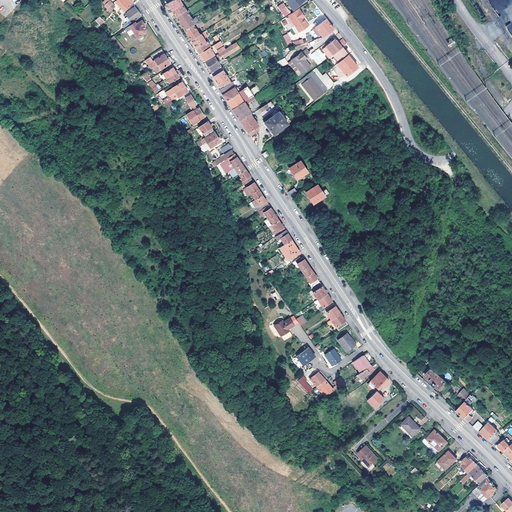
[(117,0),(116,1),(123,8),(122,9),(123,11),(124,10),(126,11),(130,7),(129,6),(133,2),(131,0),(117,0)]
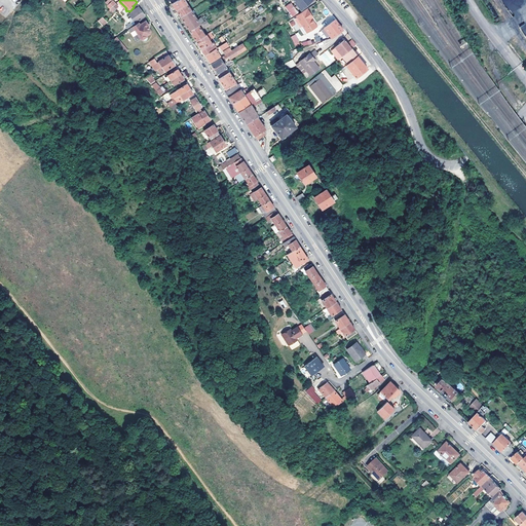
[(188,4),(185,0),(179,0),(174,4),(175,7),(178,10),(188,4)]
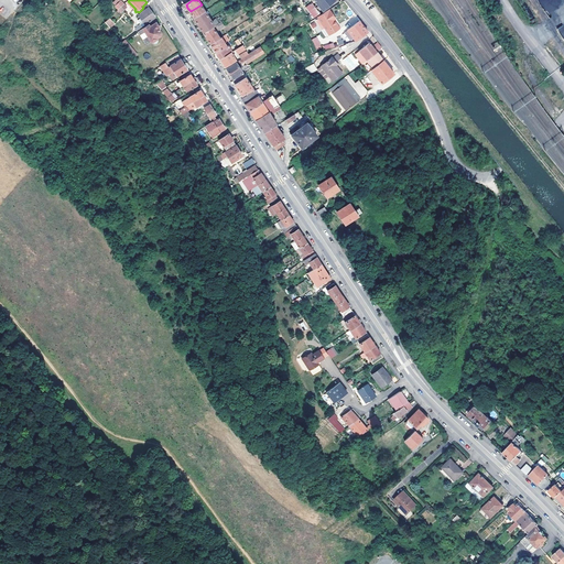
[(336,1),(335,0),(315,0),(325,11),(336,1)]
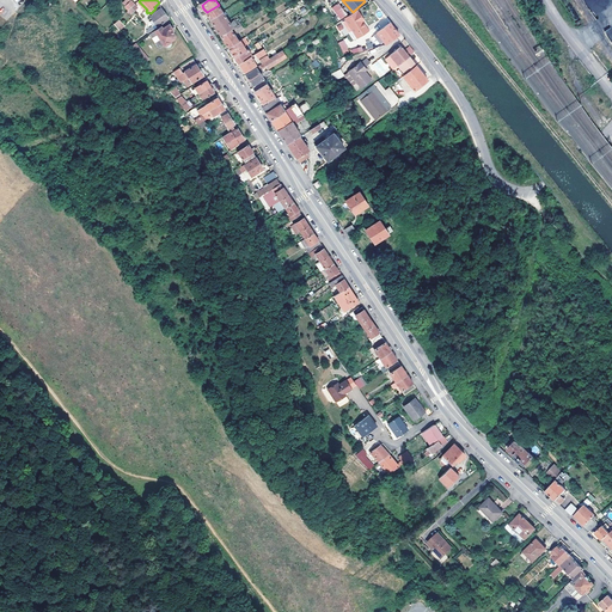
[(343,7),(340,2),(332,8),(342,19),(348,14),(342,7),(343,7)]
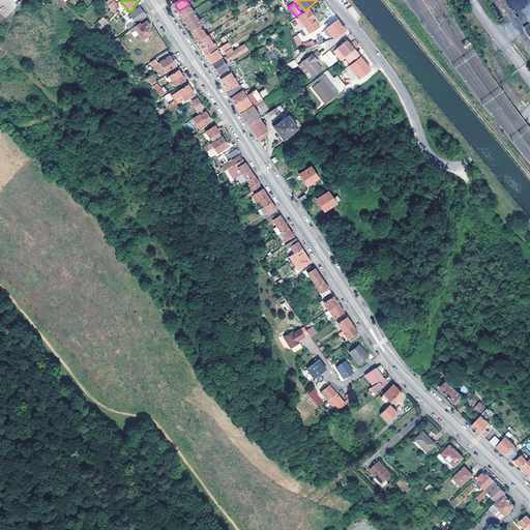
[(112,9),(116,13),(121,8),(117,4),(112,9)]
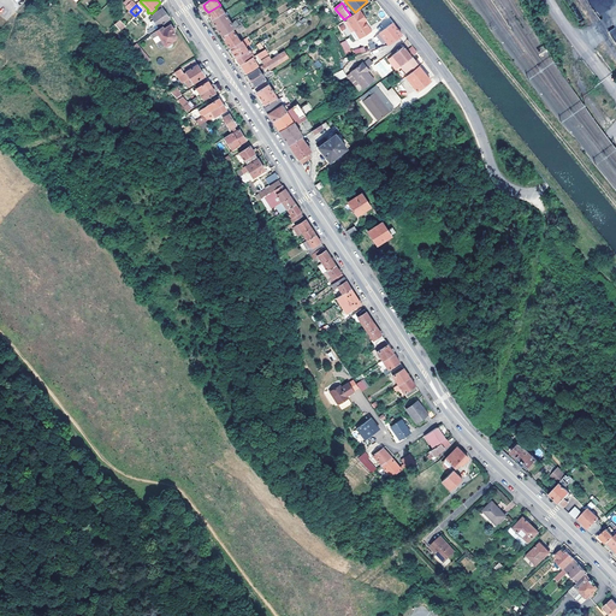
[(225,12),(220,5),(208,12),(211,16),(212,18),(211,19),(212,22),(213,21),(225,12)]
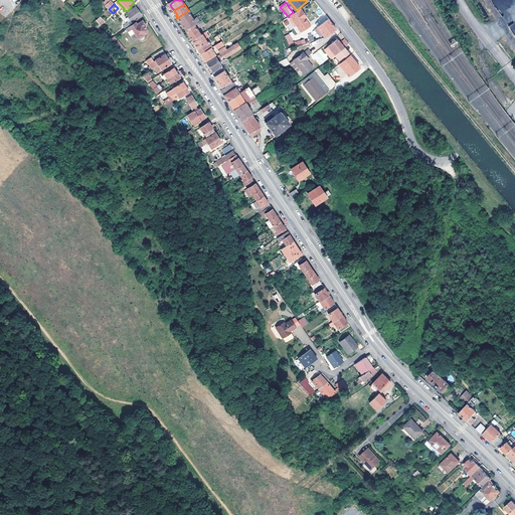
[(131,24),(143,16),(139,11),(136,7),(127,14),(132,21),(130,23),(131,24)]
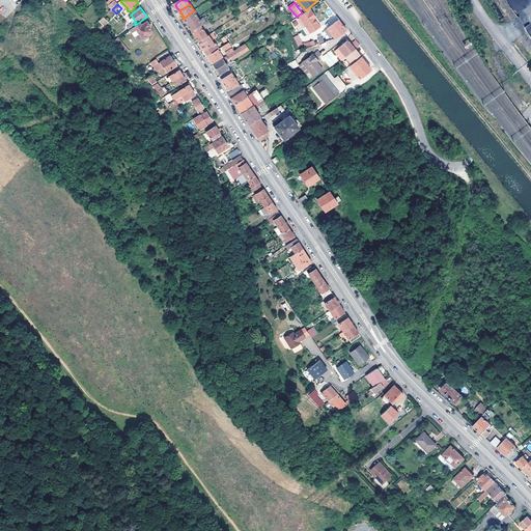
[(198,18),(194,10),(184,18),(186,21),(188,24),(198,18)]
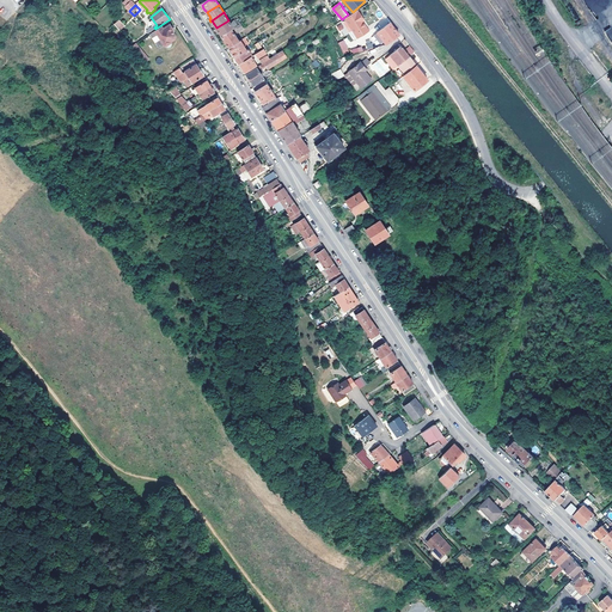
[(363,20),(357,12),(347,19),(359,38),(371,31),(363,20)]
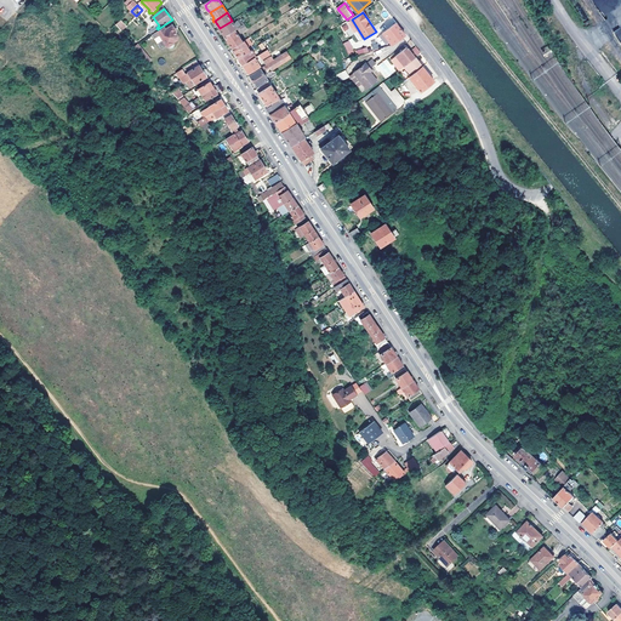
[(121,20),(115,24),(121,32),(126,27),(121,20)]
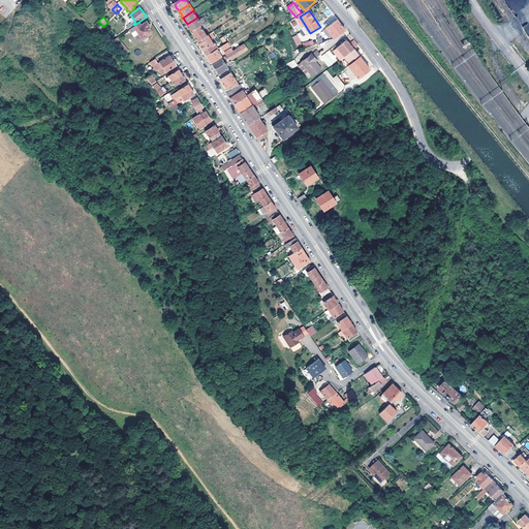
[(203,24),(197,18),(187,24),(189,27),(192,31),(200,25),(203,24)]
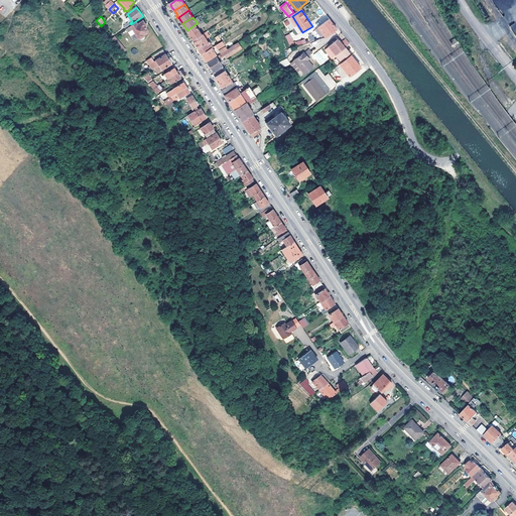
[(327,37),(338,29),(333,23),(330,19),(319,27),(327,37)]
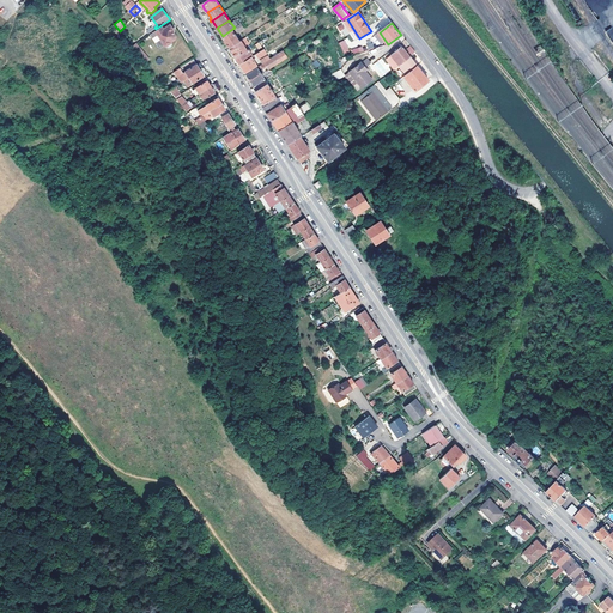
[(163,28),(156,31),(158,35),(153,38),(161,48),(164,46),(165,47),(167,48),(168,48),(169,48),(170,48),(171,47),(173,46),(173,43),(171,42),(175,40),(176,35),(174,31),(175,30),(173,26),(173,28),(170,24),(168,26),(164,29),(163,28)]
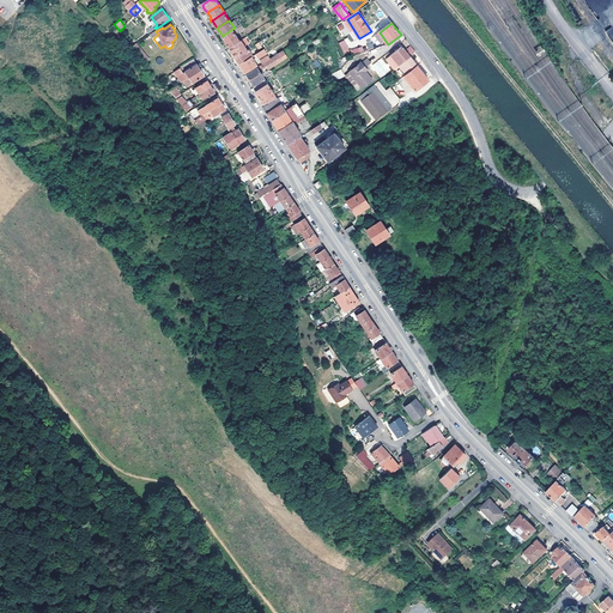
[(232,29),(223,36),(225,41),(230,48),(241,41),(232,29)]
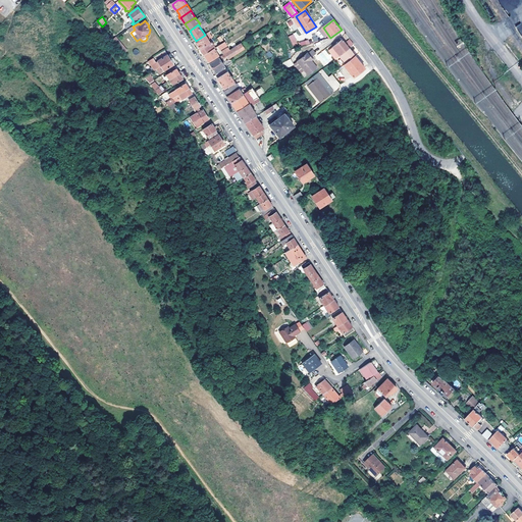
[(274,36),(269,29),(263,33),(268,40),(274,36)]
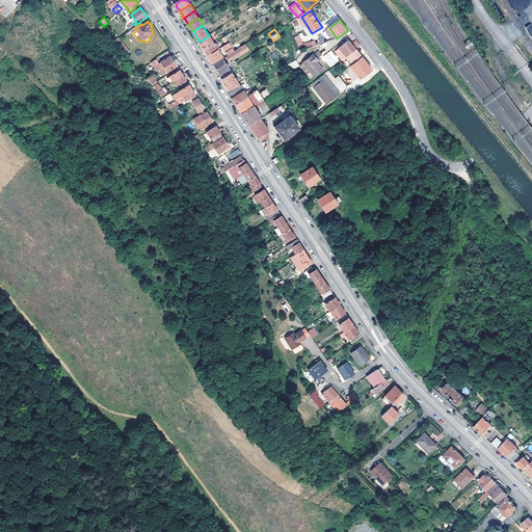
[(205,49),(215,43),(210,34),(209,35),(200,42),(203,46),(205,49)]
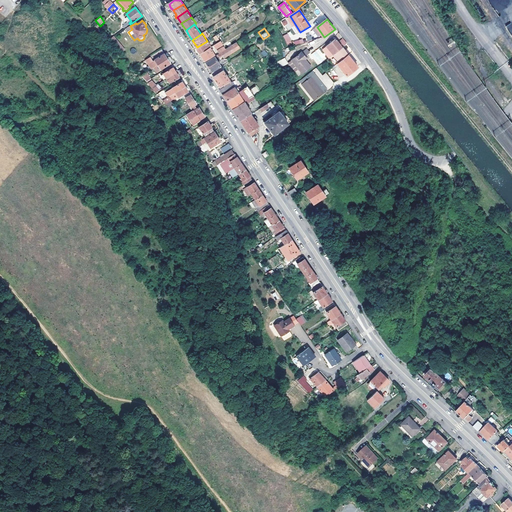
[(287,45),(292,43),(288,34),(283,35),(287,45)]
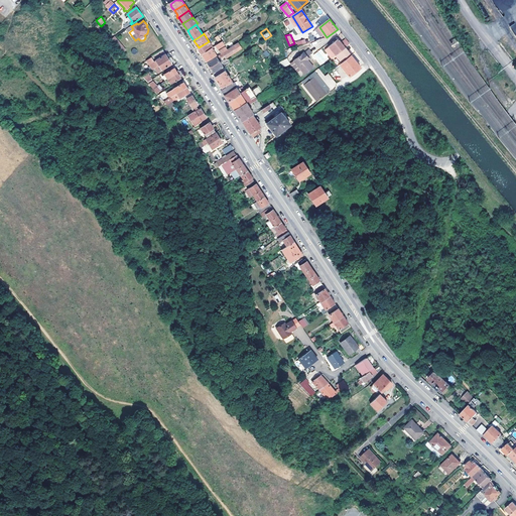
[(126,50),(115,36),(112,38),(123,52),(126,50)]
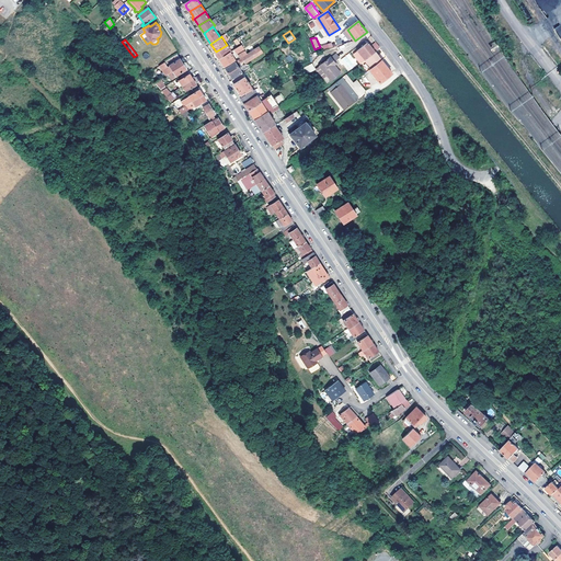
[(379,46),(378,44),(374,47),(369,43),(354,54),(362,64),(366,60),(367,59),(377,52),(376,52),(380,47),(379,46)]
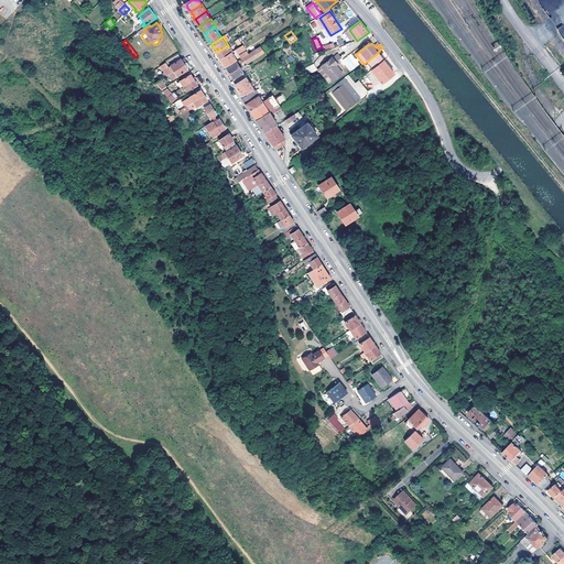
[(221,58),(232,52),(232,51),(229,45),(228,45),(217,52),(218,53),(219,55),(221,58)]
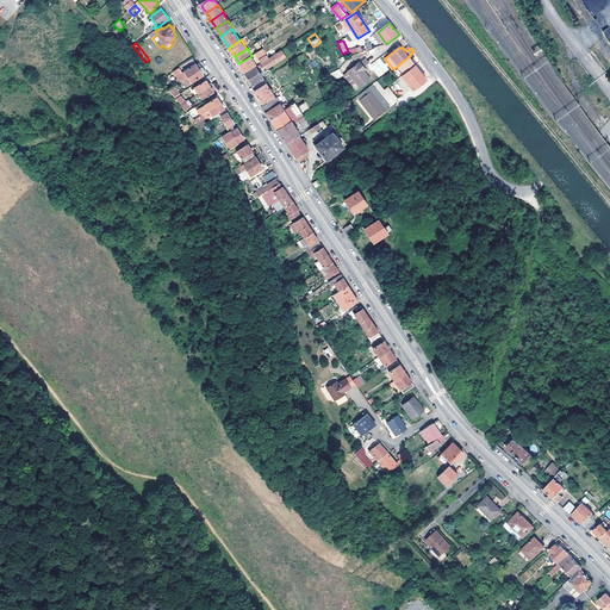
[(262,63),(261,64),(262,67),(265,69),(267,68),(268,69),(287,57),(282,50),(278,54),(271,58),(262,63)]
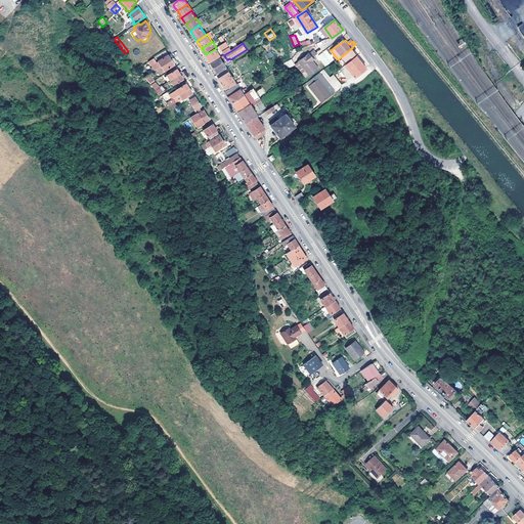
[(216,48),(206,54),(208,58),(211,62),(220,55),(216,48)]
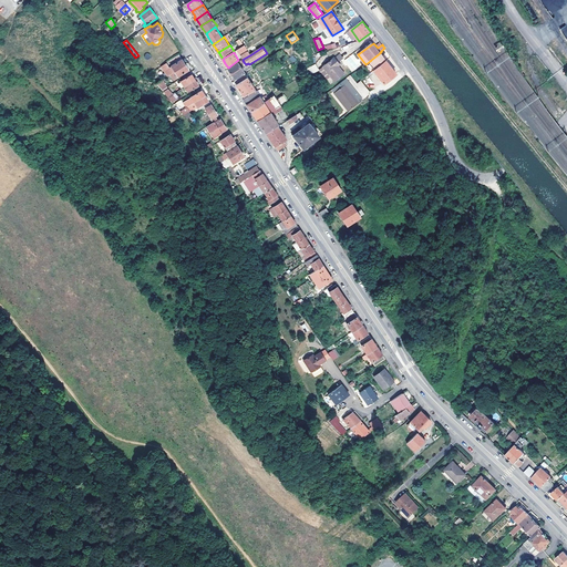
[(371,60),(378,66),(378,68),(387,61),(384,57),(381,52),(371,60)]
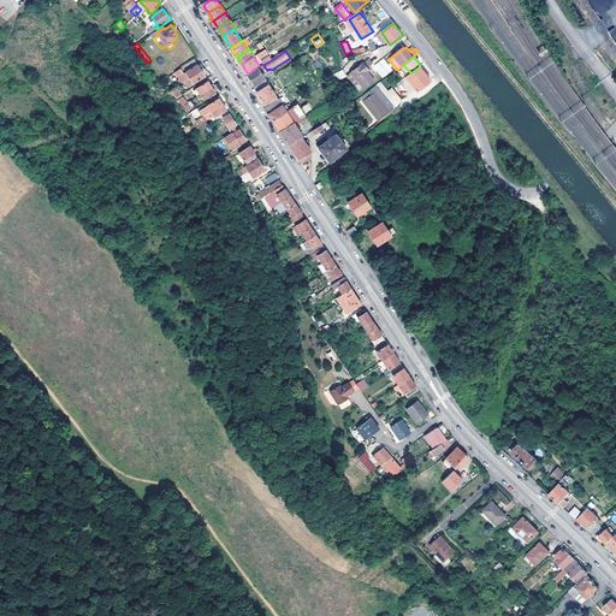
[(373,65),(381,78),(392,71),(384,58),(373,65)]
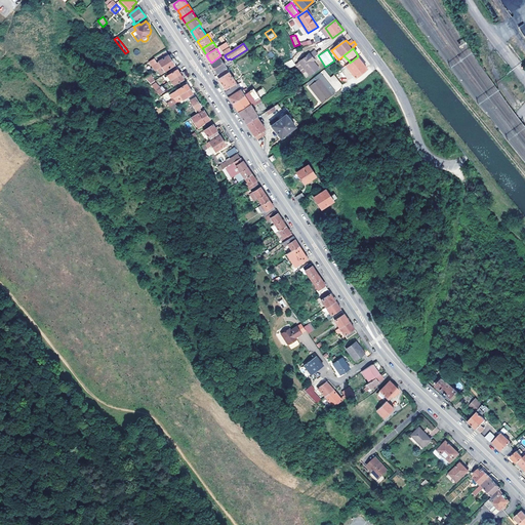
[(158,63),(169,55),(167,52),(166,50),(154,58),(157,63),(158,63)]
